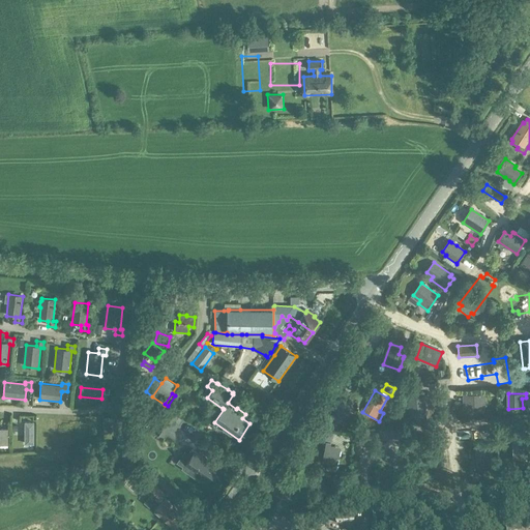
[(486,394),(463,395),(464,410),(481,410),(481,400),(486,400),(486,394)]
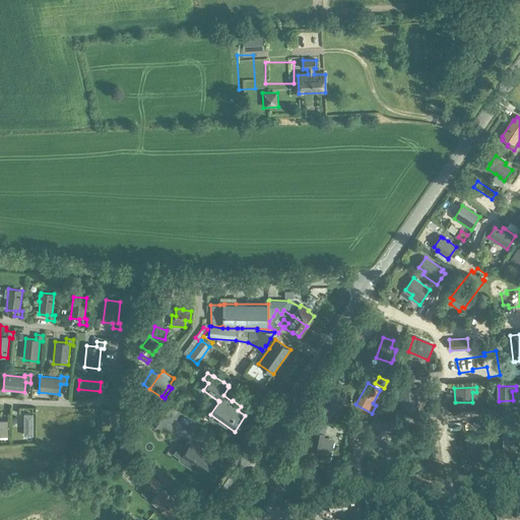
[(155,396),(147,391),(144,397),(151,402),(155,396)]
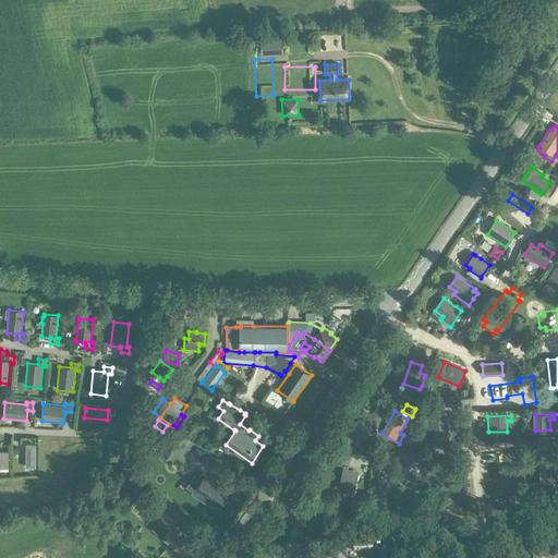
[(356,420),(347,436),(350,438),(352,435),(361,441),(370,428),(356,420)]
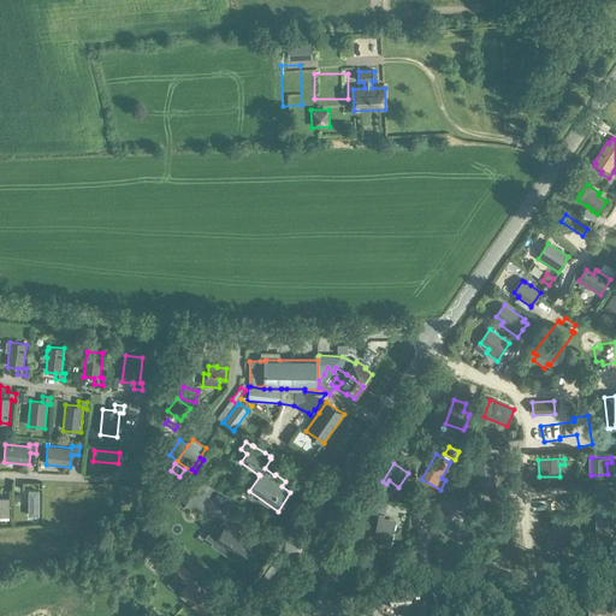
[(493,463),(475,463),(477,487),(495,486),(493,463)]
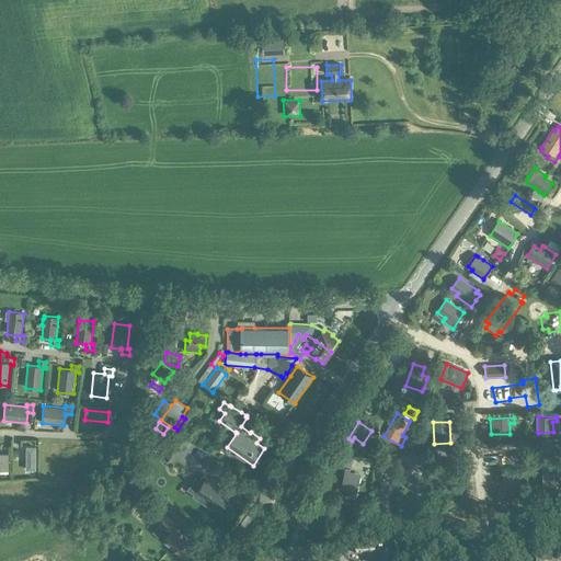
[(176,432),(162,455),(174,462),(189,439),(176,432)]
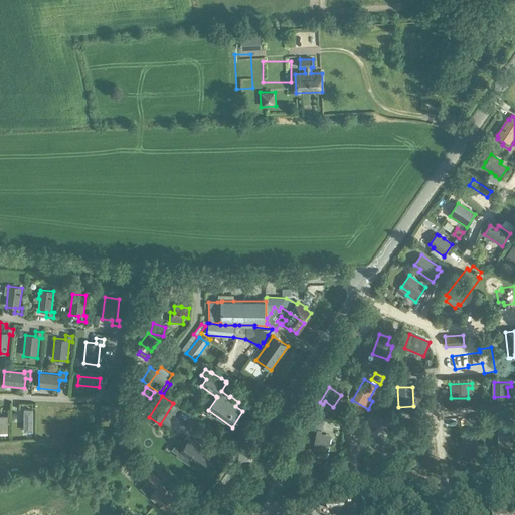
[(109,406),(101,406),(101,428),(109,428),(109,406)]
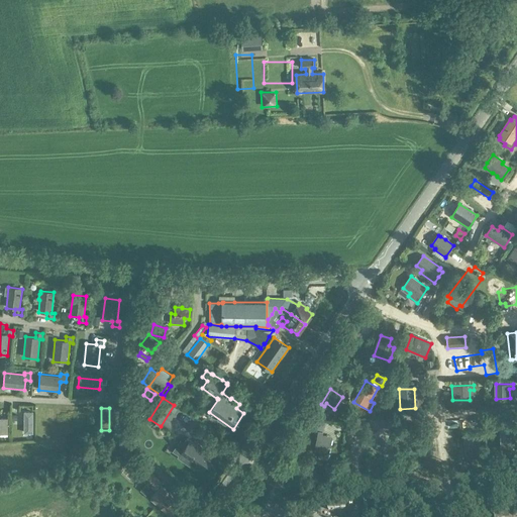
[(194,412),(193,414),(199,418),(198,419),(204,423),(208,417),(202,413),(196,409),(194,412)]
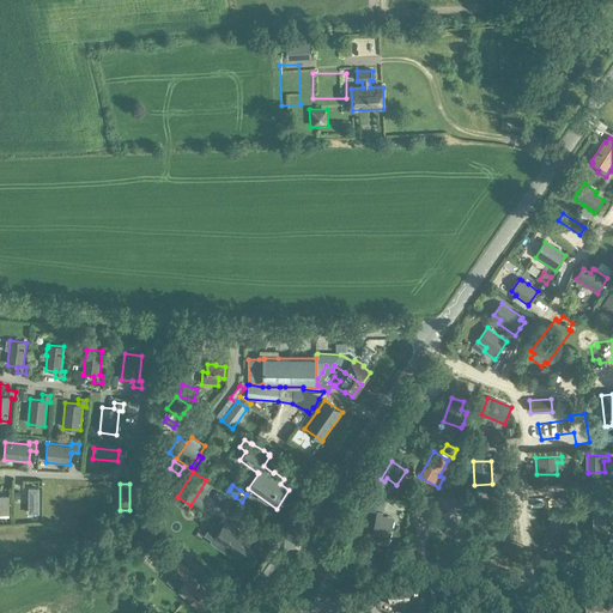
[(37,486),(28,486),(29,495),(29,514),(38,514),(38,495),(37,486)]
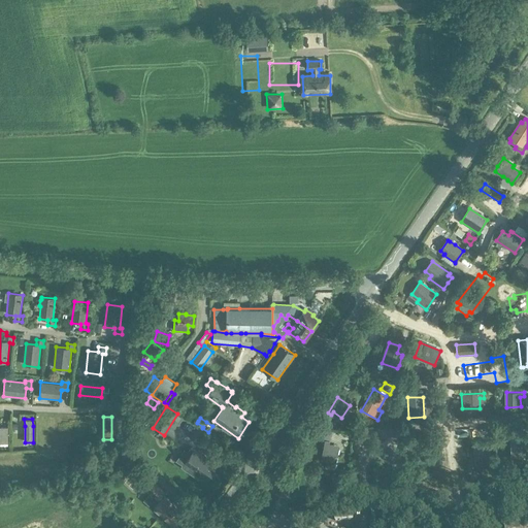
[(51,433),(51,436),(53,436),(52,441),(61,440),(61,420),(53,420),(53,433),(51,433)]
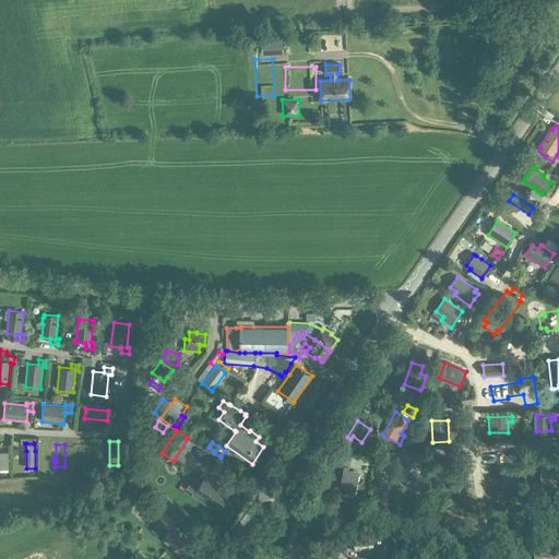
[(210,453),(203,463),(210,467),(216,458),(210,453)]
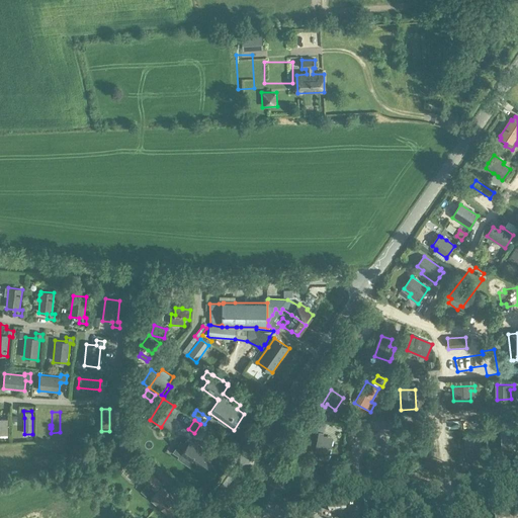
[(179,439),(183,433),(177,428),(172,434),(179,439)]
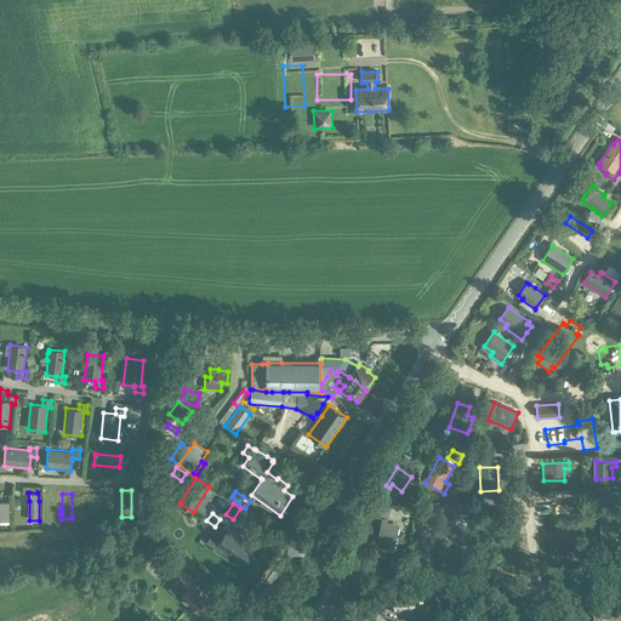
[(616,513),(596,516),(598,536),(619,534),(619,530),(620,529),(620,516),(616,517),(616,513)]
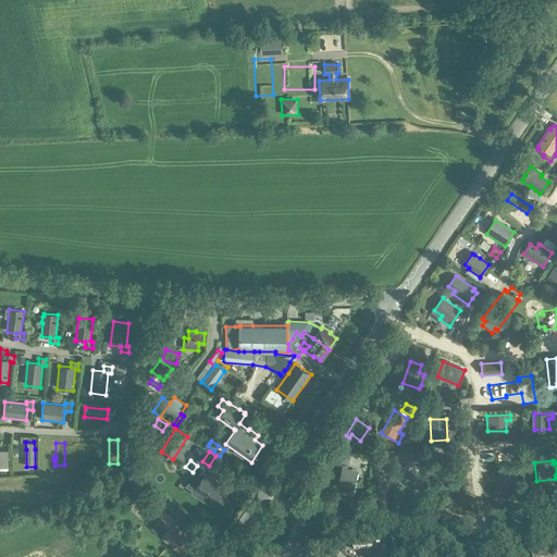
[(343,466),(339,485),(344,486),(344,487),(343,494),(353,496),(355,489),(355,487),(357,473),(347,471),(348,467),(343,466)]
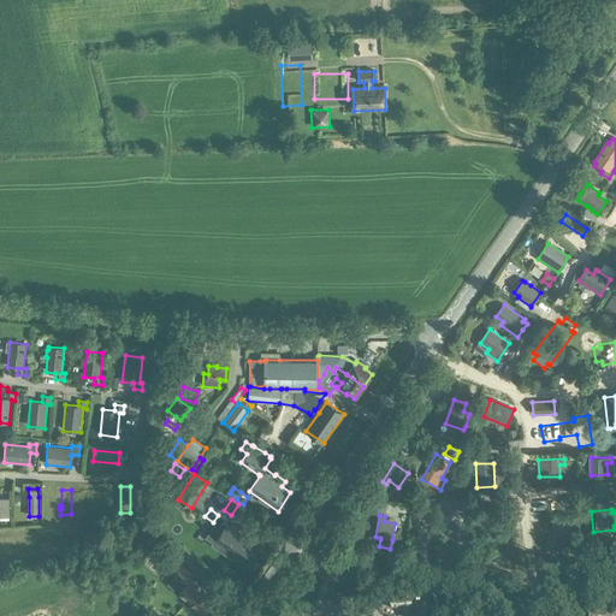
[(436,520),(436,540),(456,540),(456,537),(462,538),(462,525),(456,525),(456,520),(436,520)]
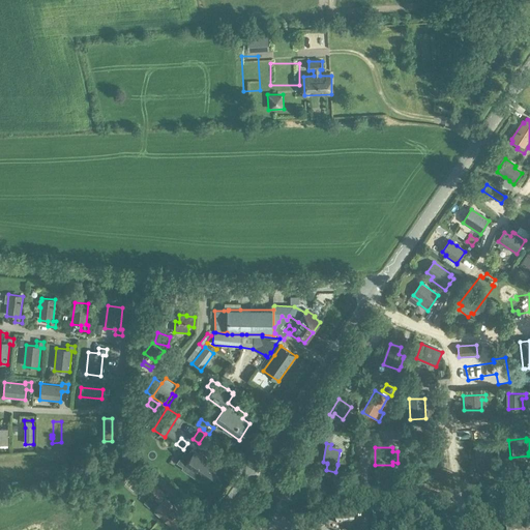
[(182,468),(182,469),(199,480),(202,476),(202,475),(208,479),(216,468),(211,464),(208,462),(209,461),(203,457),(195,450),(183,467),(182,468)]
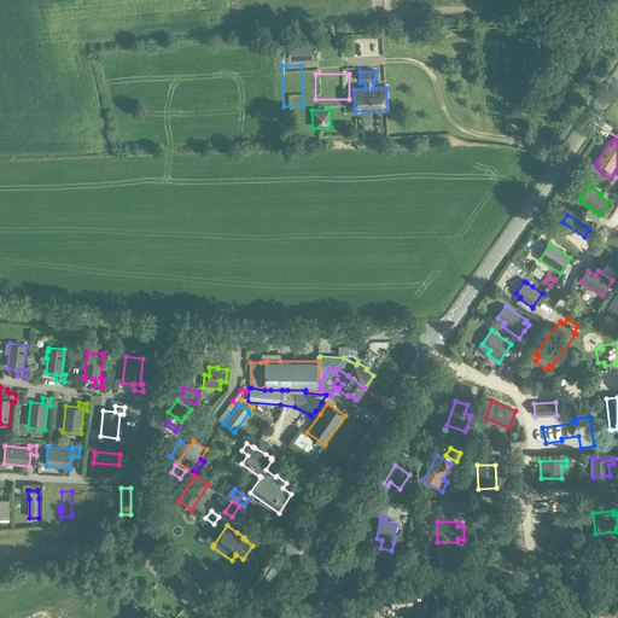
[(80,559),(79,538),(64,540),(65,559),(80,559)]
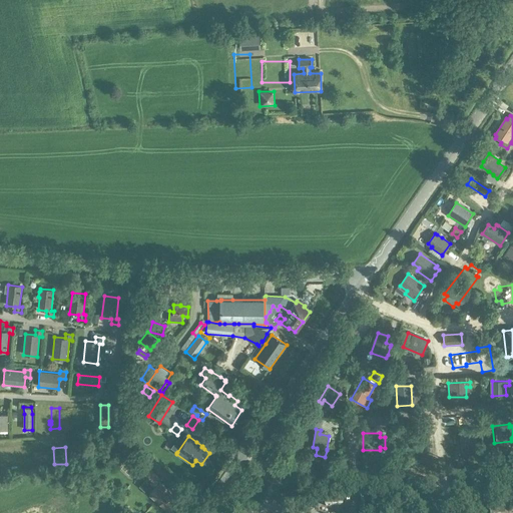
[(38,465),(37,449),(25,449),(26,466),(38,465)]
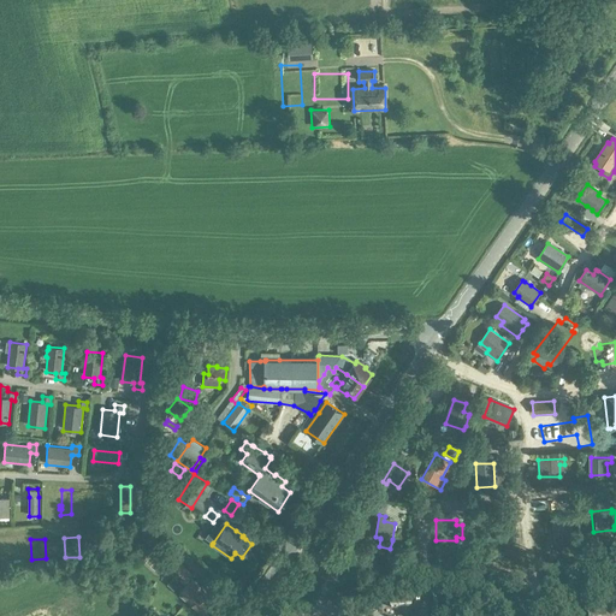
[(0,561),(12,561),(11,540),(0,540),(0,561)]
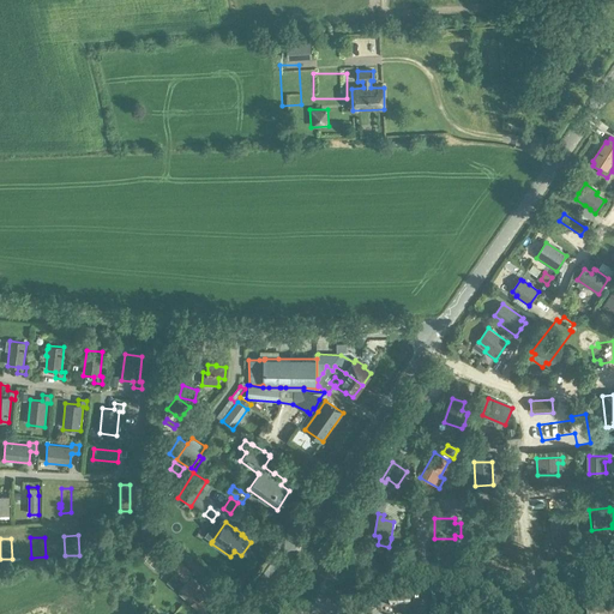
[(597,560),(613,561),(613,541),(600,540),(597,560)]
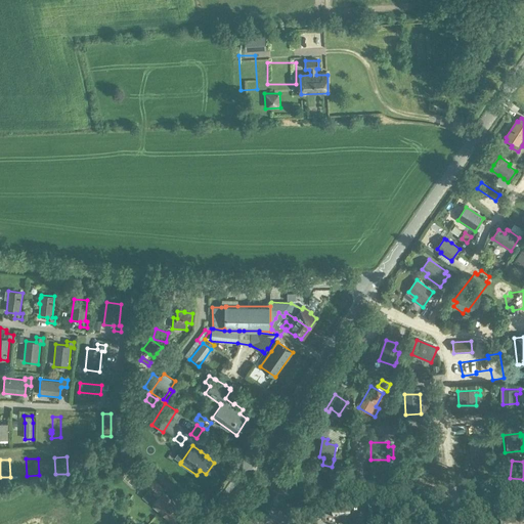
[(113,467),(107,473),(112,477),(117,472),(113,467)]
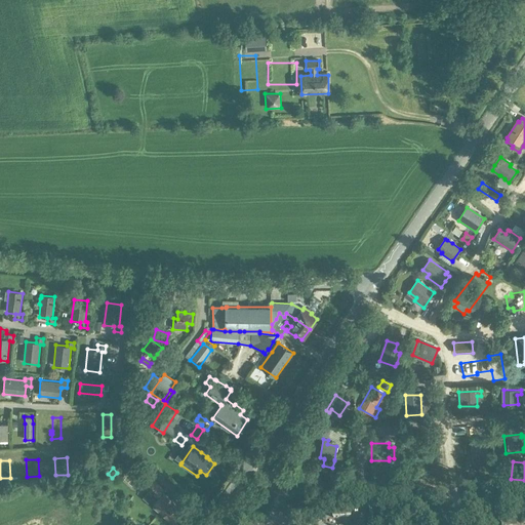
[(282,473),(269,489),(281,498),(294,481),(282,473)]
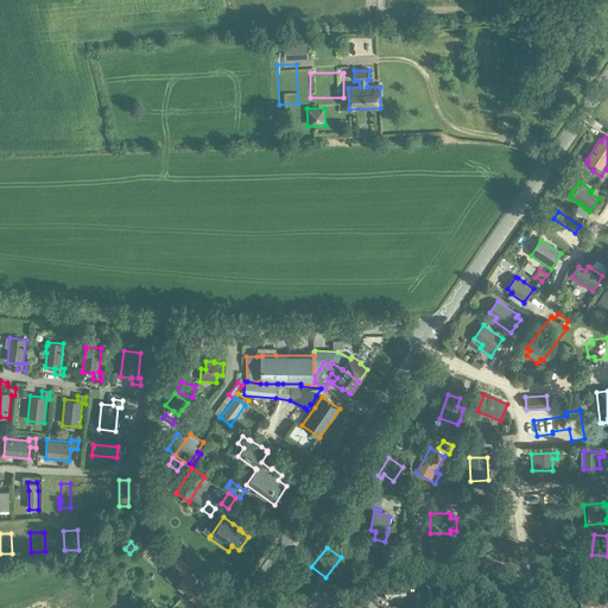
[(185,562),(175,552),(173,552),(164,563),(181,577),(182,576),(187,571),(190,567),(185,562)]
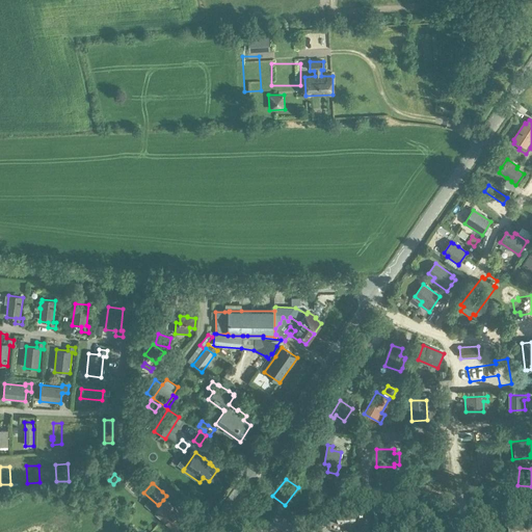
[(8,496),(2,498),(5,507),(11,505),(8,496)]
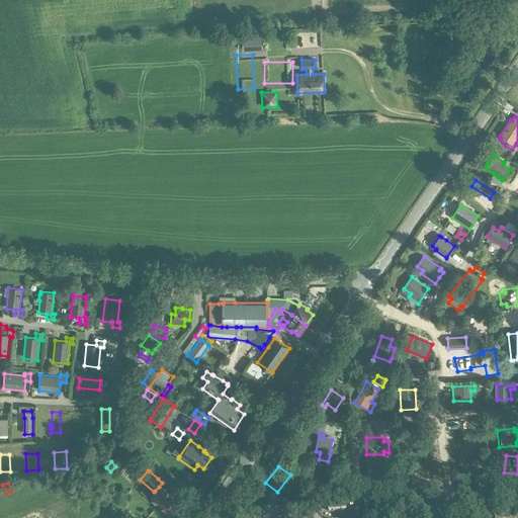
[(155,491),(154,492),(155,493),(150,499),(157,505),(158,504),(171,516),(172,514),(173,516),(176,512),(175,511),(180,506),(173,499),(174,498),(168,492),(161,487),(160,488),(159,487),(155,491)]
